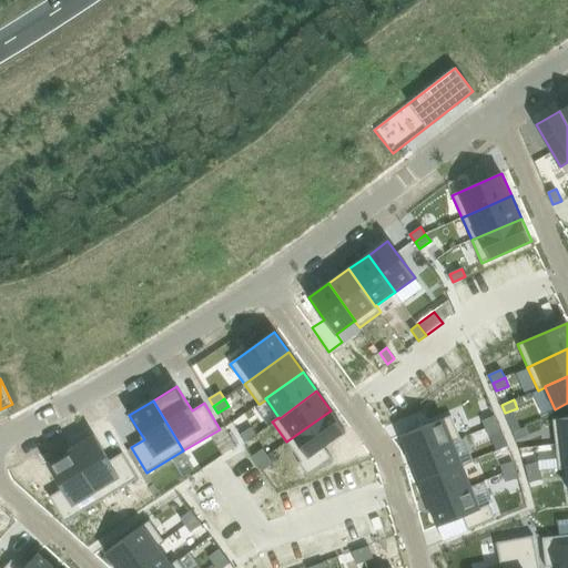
[(331,411),(286,442),(301,460),(298,463),(308,476),(333,458),(324,446),(345,430),(331,411)]
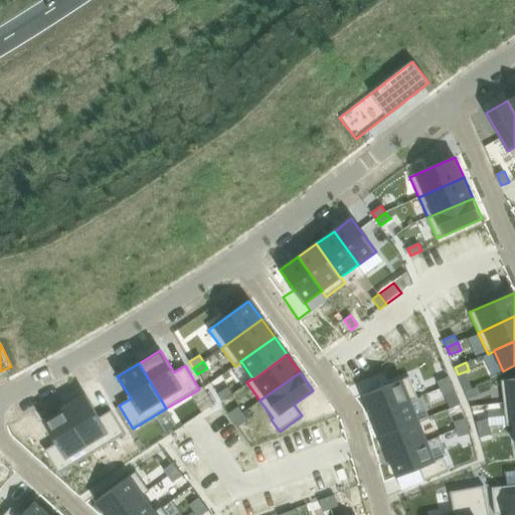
[(409,376),(364,395),(372,415),(411,400),(411,401),(418,398),(409,376)]
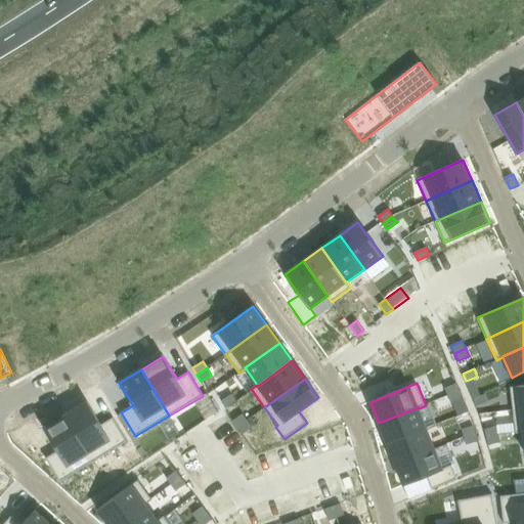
[(456,384),(444,388),(448,396),(460,391),(456,384)]
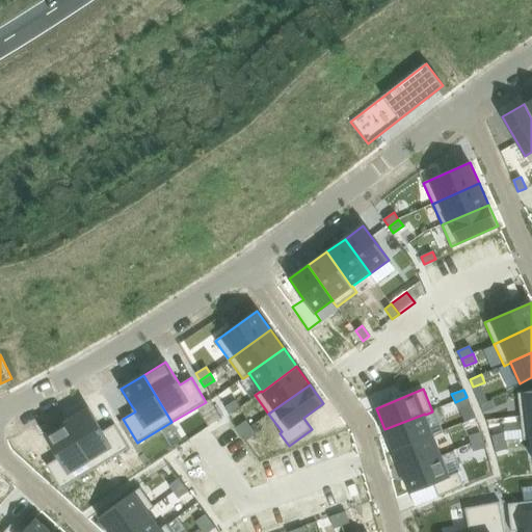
[(531,391),(517,393),(521,417),(531,415),(531,391)]
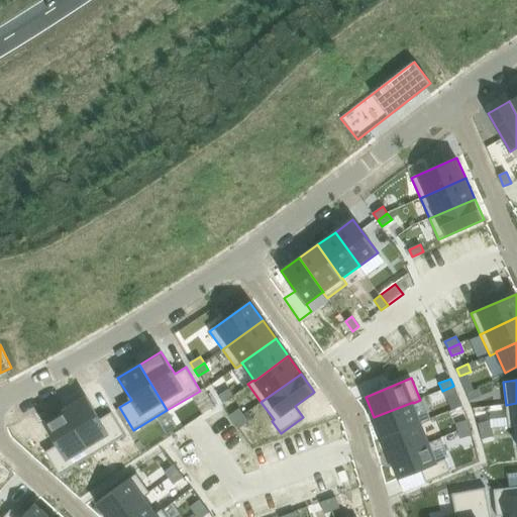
[(453,386),(442,391),(445,398),(456,393),(453,386)]
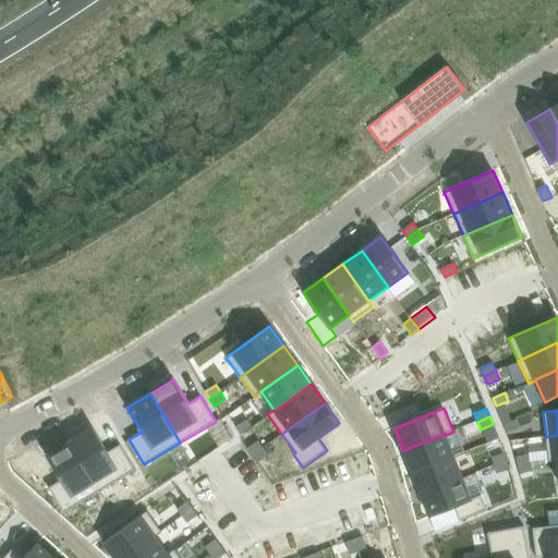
[(247,420),(237,426),(241,434),(252,427),(247,420)]
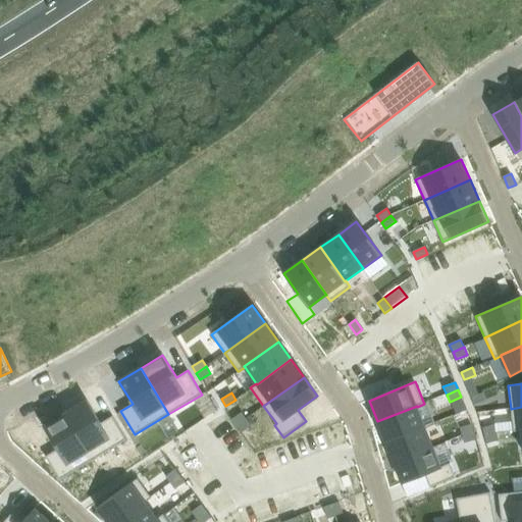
[(483,393),(471,398),(475,405),(486,400),(483,393)]
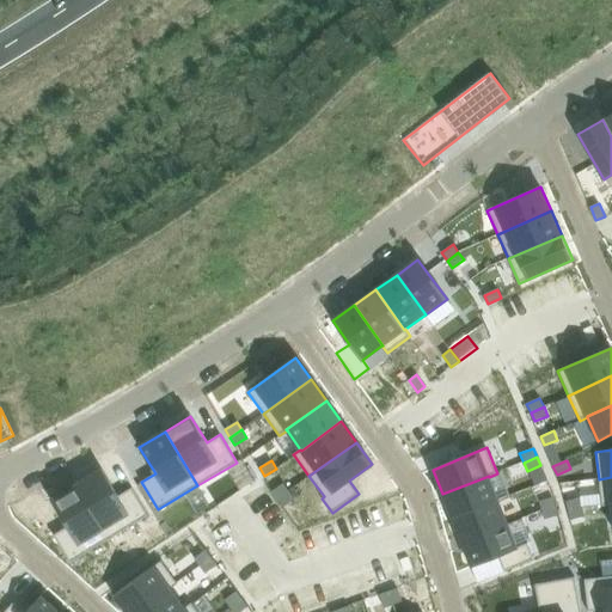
[(102,469),(77,484),(109,539),(148,515),(132,488),(118,496),(102,469)]
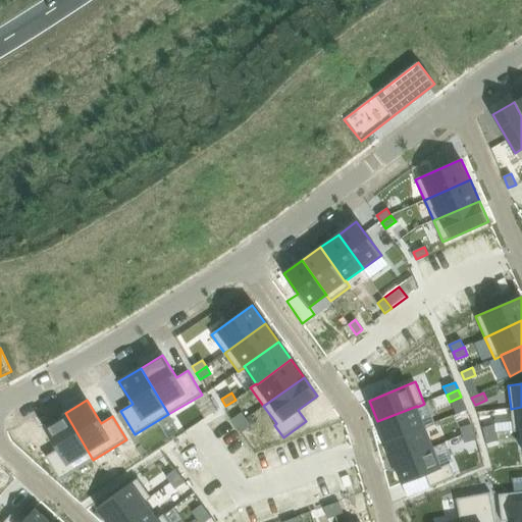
[(417,406),(377,421),(385,442),(425,426),(417,407),(417,406)]
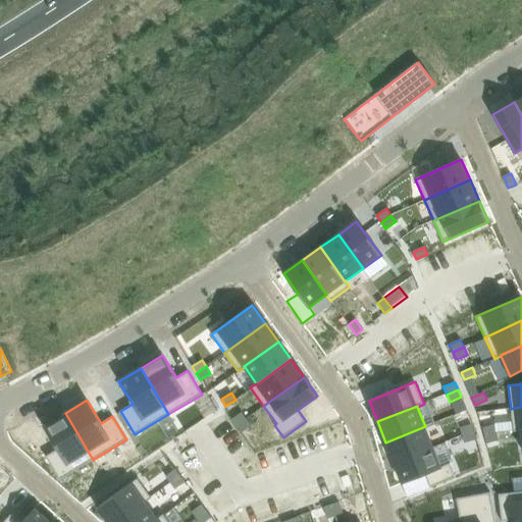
[(521,407),(511,409),(514,431),(521,430),(521,429),(521,407)]
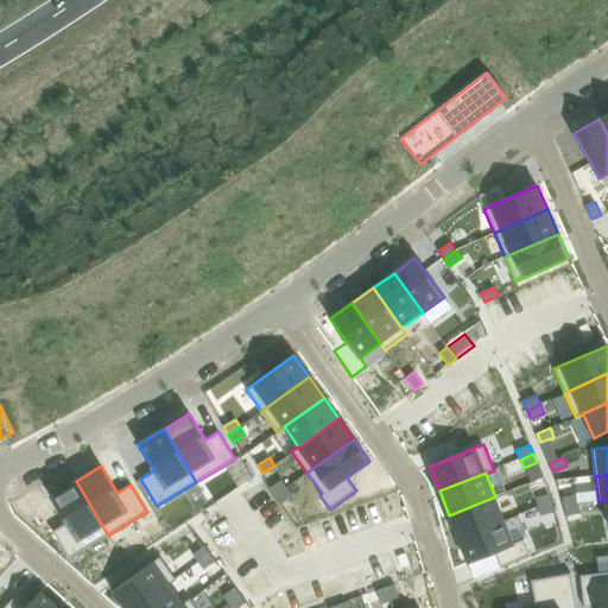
[(282,480),(270,488),(276,496),(286,488),(282,480)]
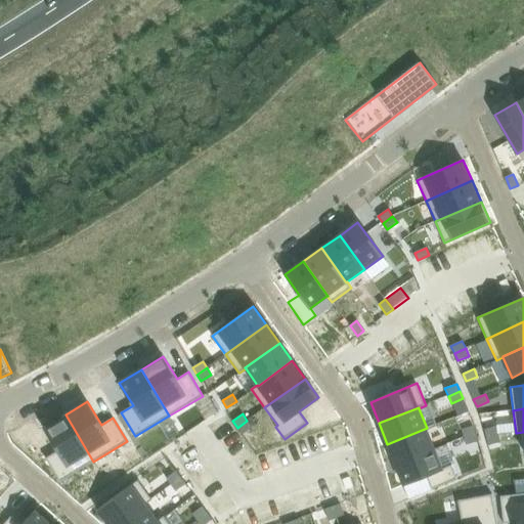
[(66,415),(43,428),(57,451),(45,459),(60,482),(93,462),(66,415)]
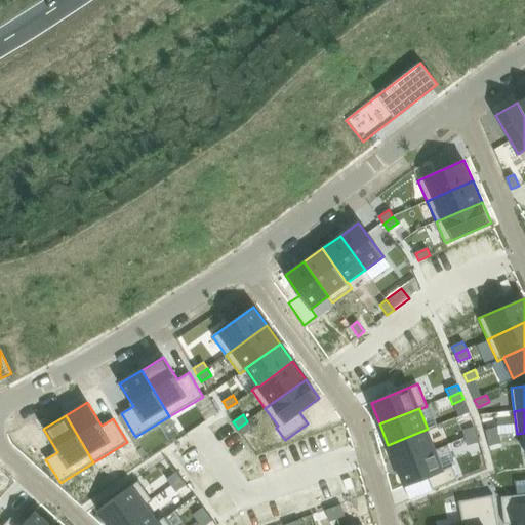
[(247,421),(238,429),(242,435),(252,428),(247,421)]
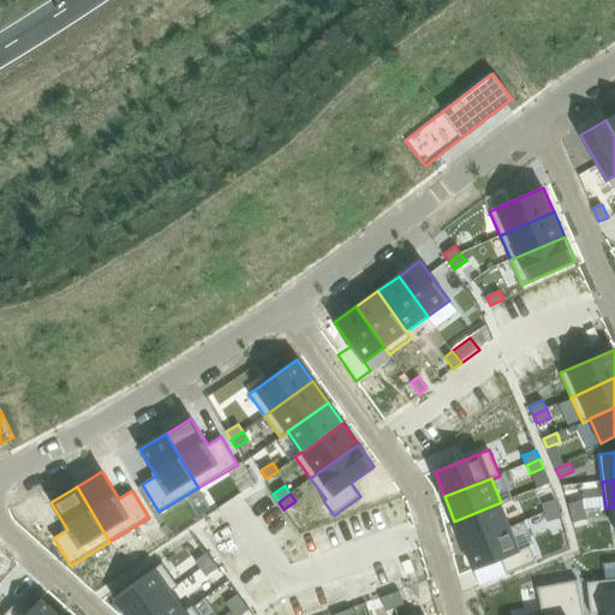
[(556,500),(542,503),(544,513),(559,509),(556,500)]
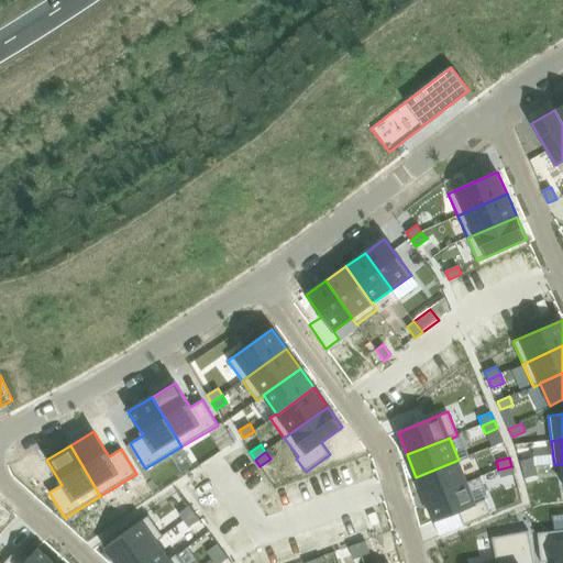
[(533,457),(521,462),(523,470),(536,466),(533,457)]
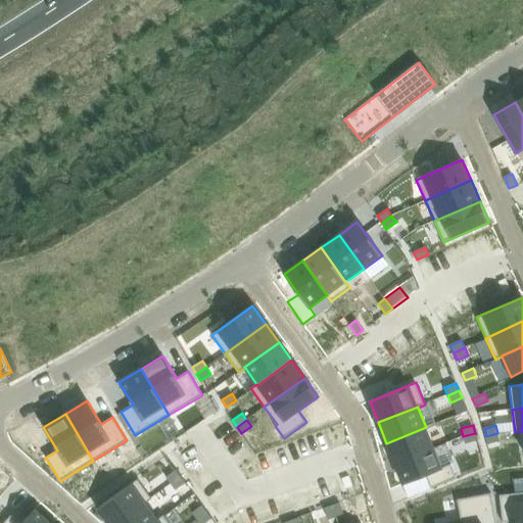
[(426,427),(386,443),(394,464),(434,447),(426,427)]
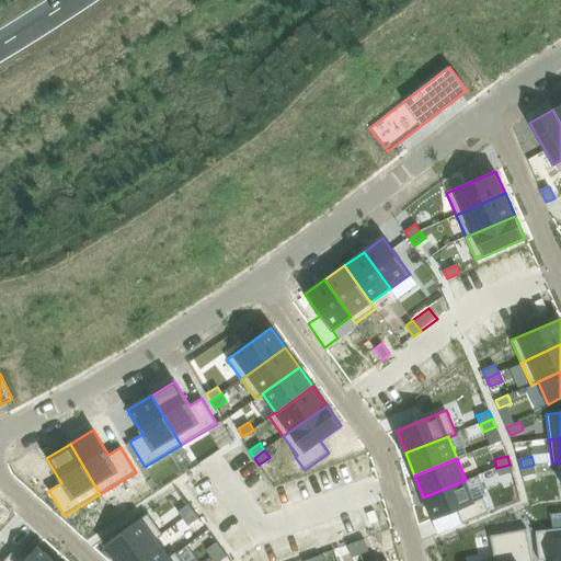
[(510,465),(496,468),(499,477),(512,472),(510,465)]
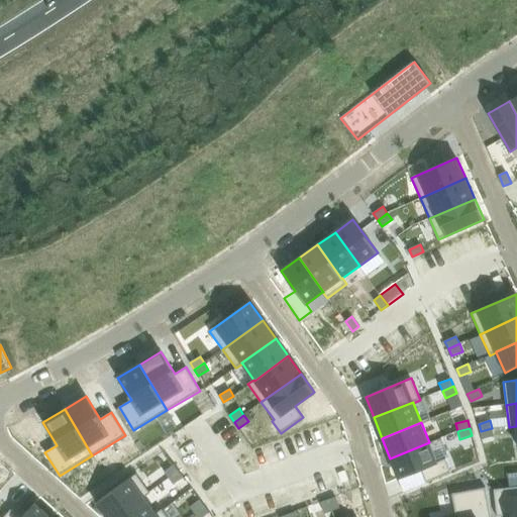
[(492,428),(481,431),(483,439),(494,436),(492,428)]
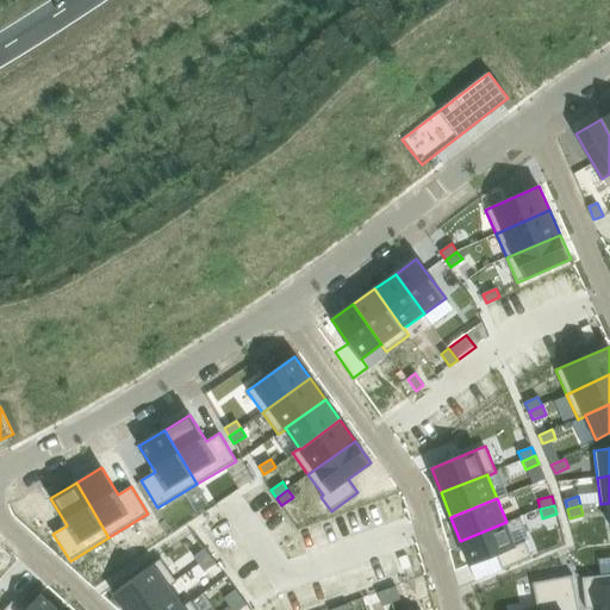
[(506,522),(460,541),(471,566),(497,555),(503,570),(533,558),(526,541),(515,546),(506,522)]
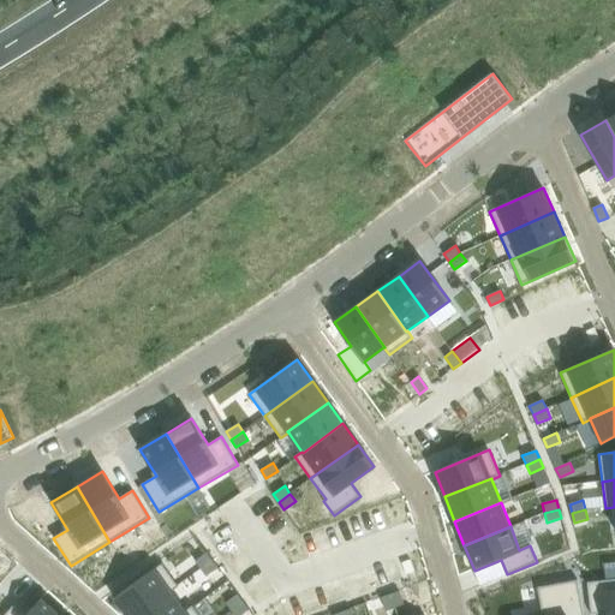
[(207,554),(195,562),(201,569),(212,561),(207,554)]
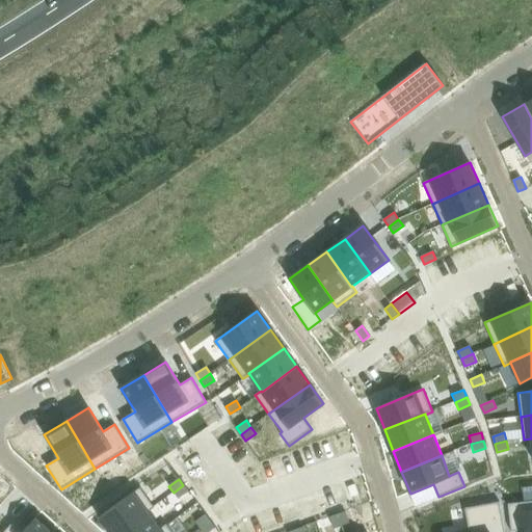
[(183,485),(174,493),(178,500),(188,493),(183,485)]
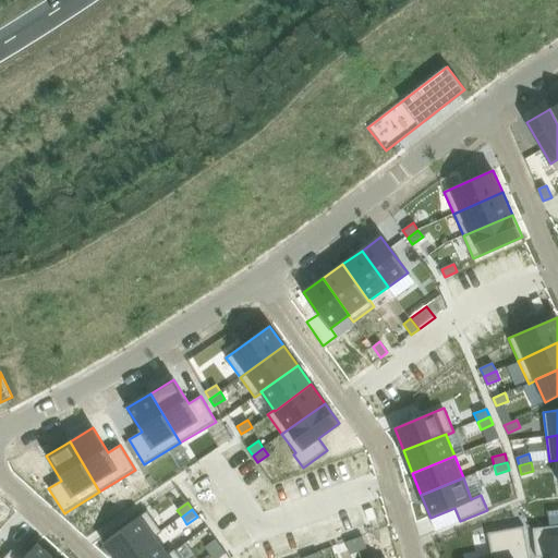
[(147,511),(104,543),(114,557),(123,557),(155,535),(156,537),(161,533),(147,511)]
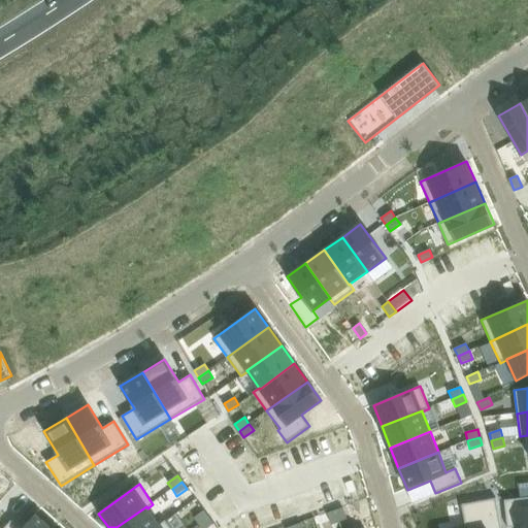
[(527,527),(527,497),(504,500),(507,527),(521,526),(521,527),(527,527)]
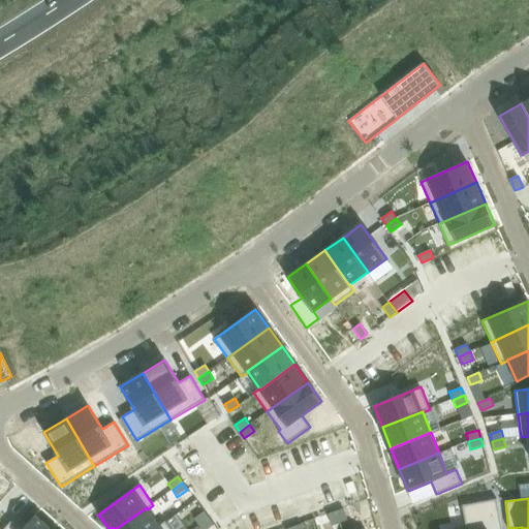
[(466,528),(502,528),(497,499),(463,505),(466,528)]
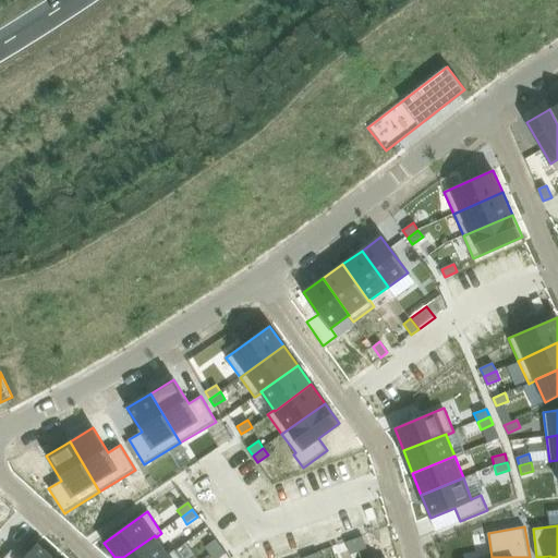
[(155,535),(123,557),(164,557),(169,555),(168,555),(156,537),(155,535)]
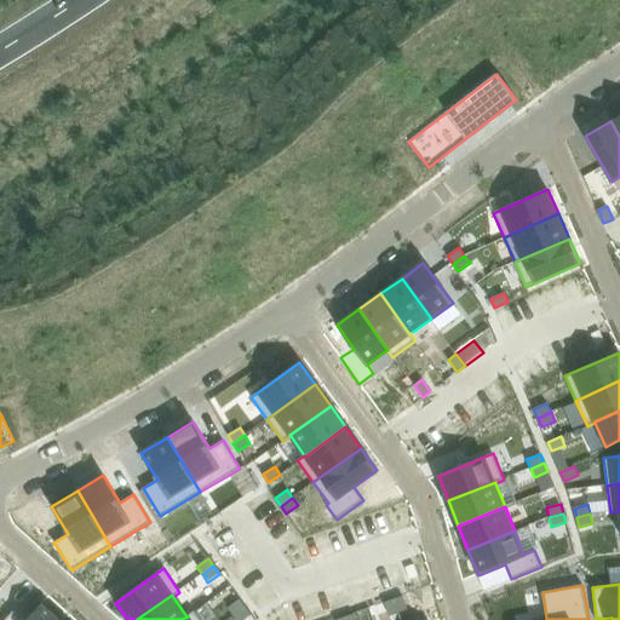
[(402,596),(394,600),(399,613),(407,609),(402,596)]
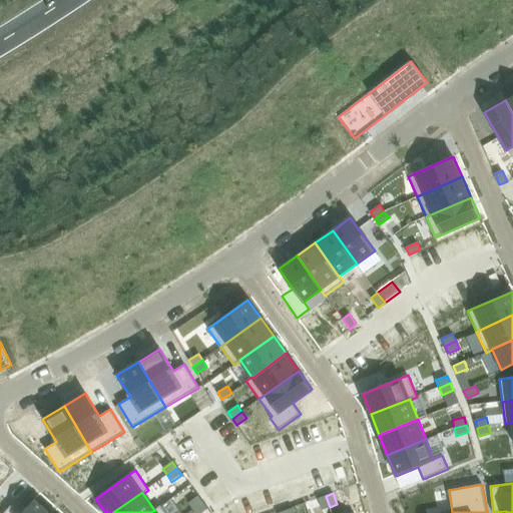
[(326,496),(318,499),(322,510),(330,507),(326,496)]
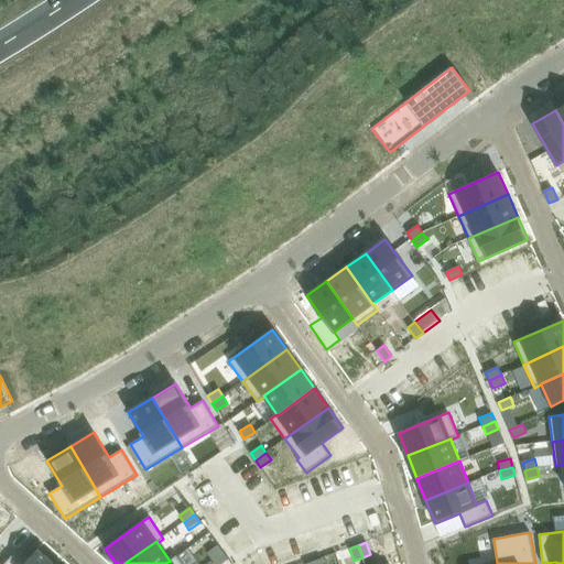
[(217,546),(206,554),(212,561),(223,553),(217,546)]
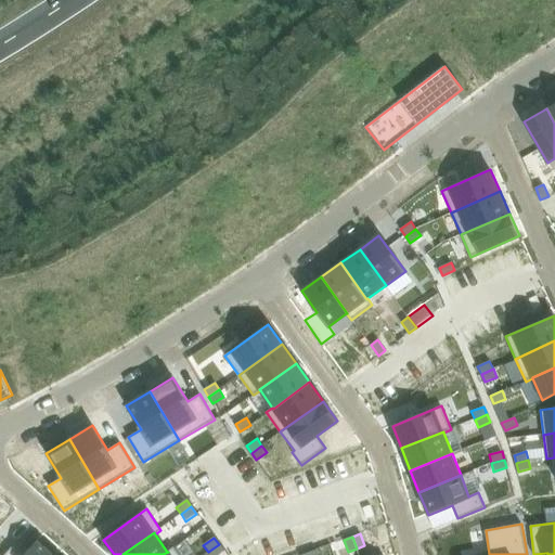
[(21,554),(12,546),(3,554),(53,554),(37,540),(23,554),(21,554)]
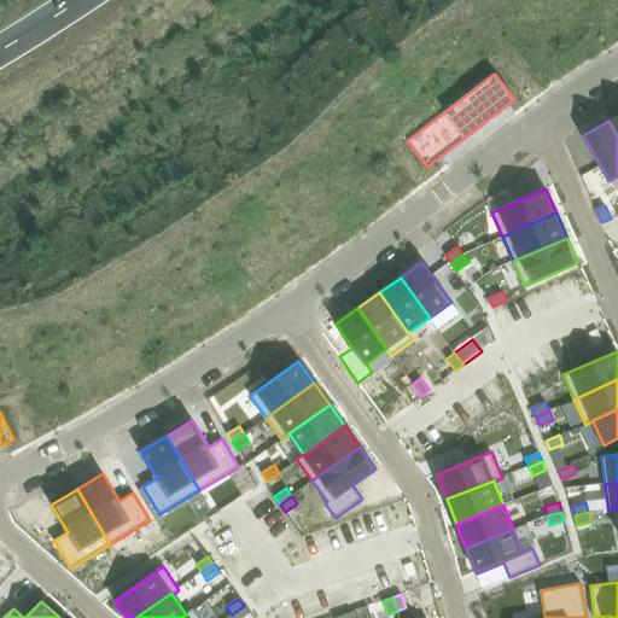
[(244,606),(232,614),(234,617),(243,617),(250,614),(244,606)]
